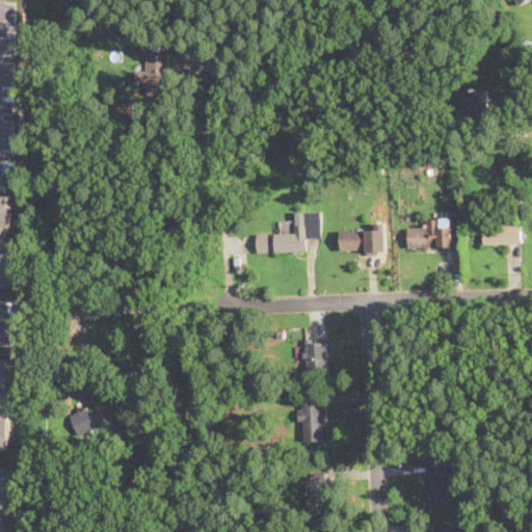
[(161,53),(162,68),(167,68),(169,94),(154,95),(153,83),(131,84),(130,72),(149,70),(148,54),(161,53)]
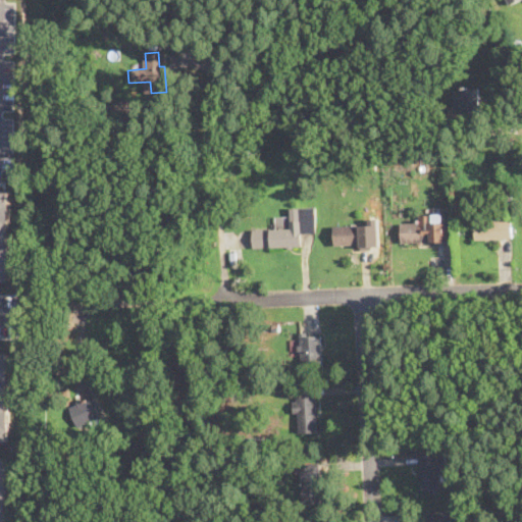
[(482,112),(456,113),(455,91),(481,90),(482,112)]
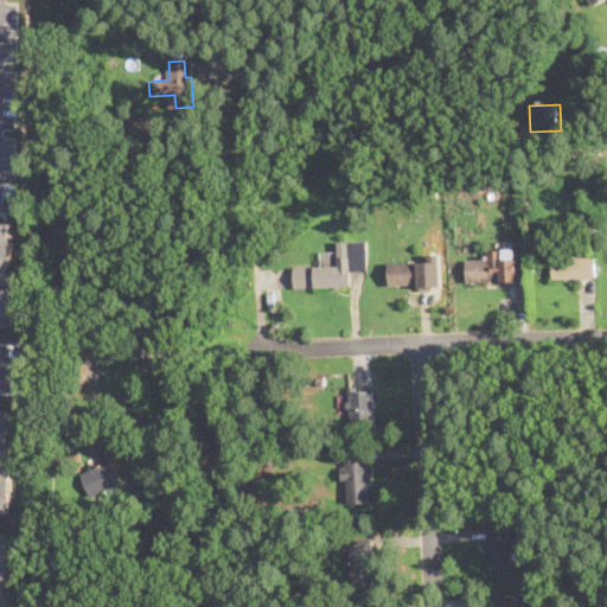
[(153,139),(131,140),(129,119),(152,117),(153,139)]
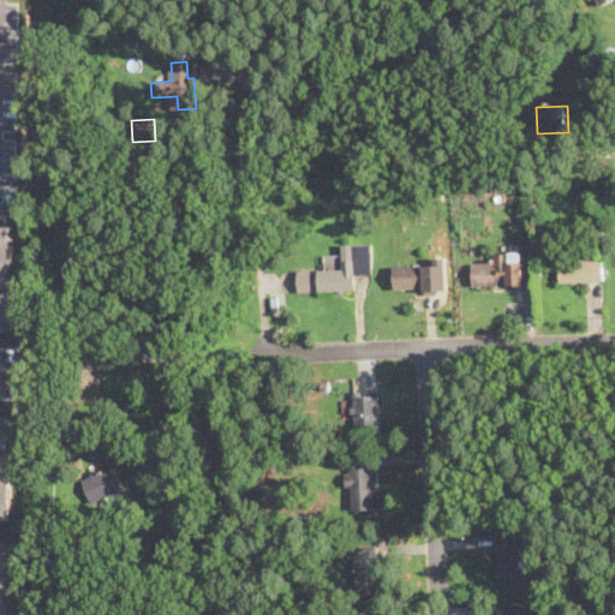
[(130,138),(120,138),(119,123),(129,123),(130,138)]
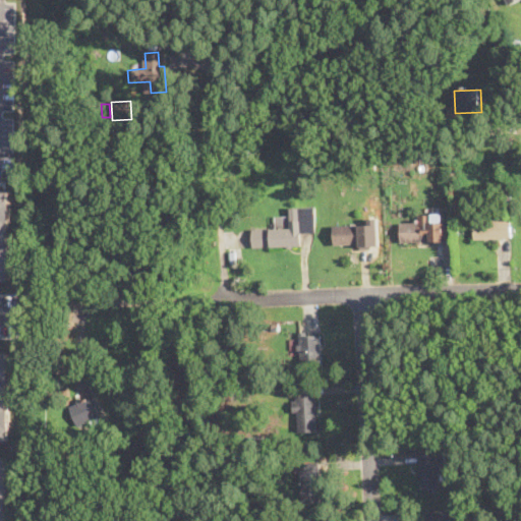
[(439,142),(427,142),(427,133),(439,133),(439,142)]
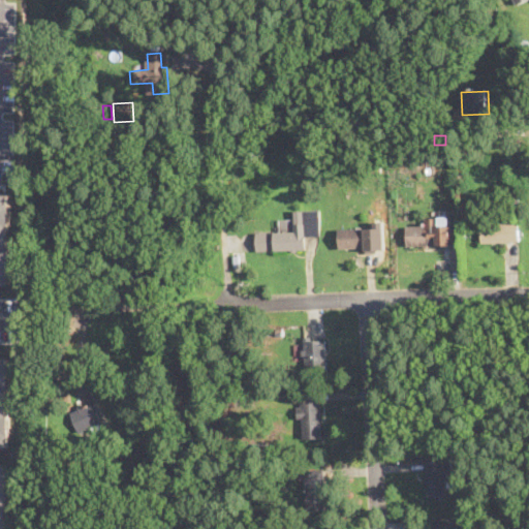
[(0,276),(12,276),(10,193),(0,193),(0,276)]
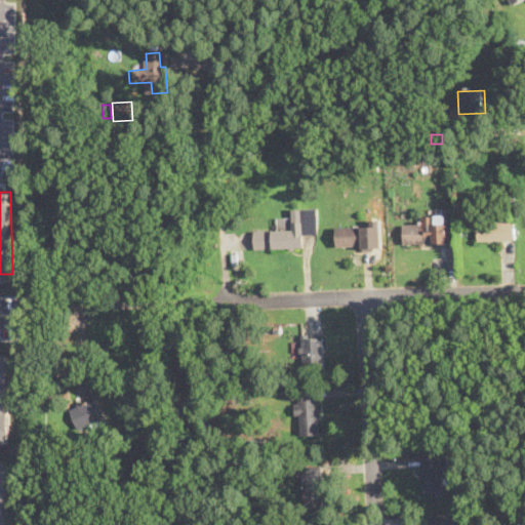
[(515,205),(507,206),(506,196),(514,195),(515,205)]
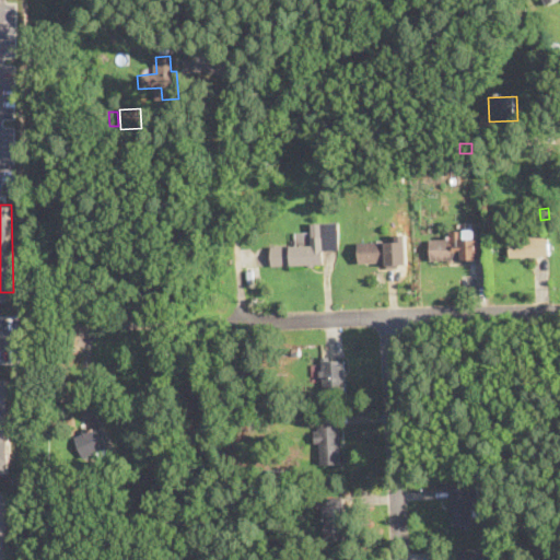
[(323,222),(323,252),(324,265),(270,265),(270,246),(312,245),(311,223),(323,222)]
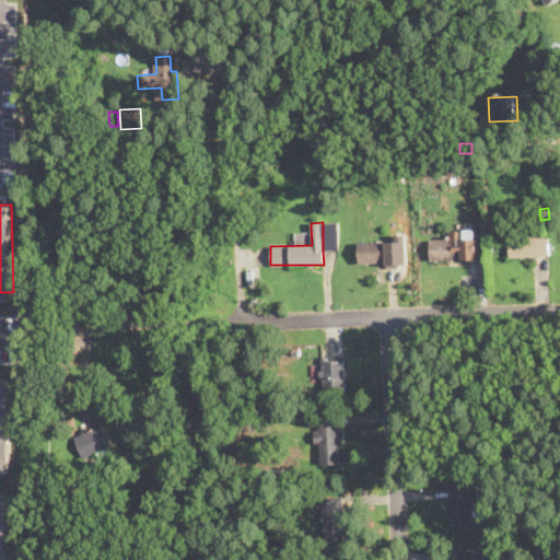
[(539,230),(539,235),(548,235),(549,256),(510,258),(509,237),(529,236),(529,230),(539,230)]
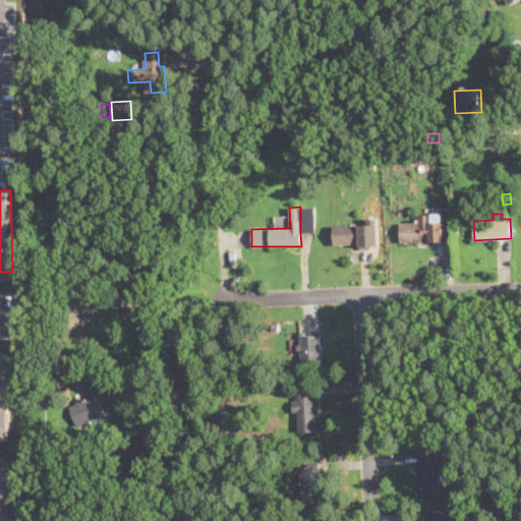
[(431,223),(444,223),(445,239),(437,240),(437,242),(402,243),(401,224),(421,223),(421,218),(430,218),(431,223)]
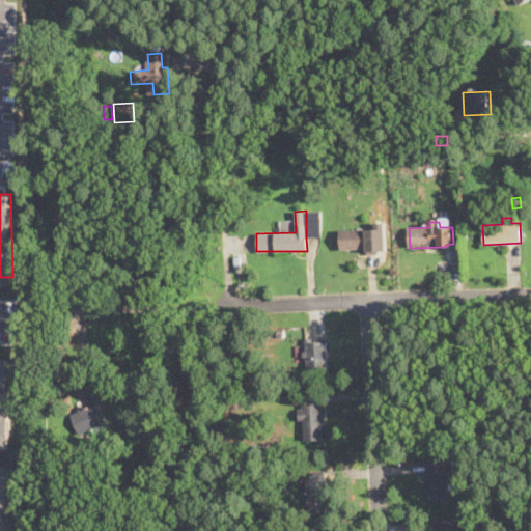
[(342,249),(341,232),(374,231),(375,248),(342,249)]
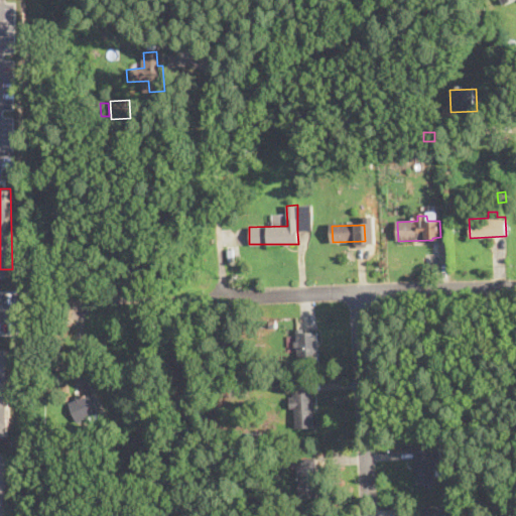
[(303,334),(318,333),(319,363),(298,364),(297,349),(294,349),(294,342),(297,342),(296,330),(303,329),(303,334)]
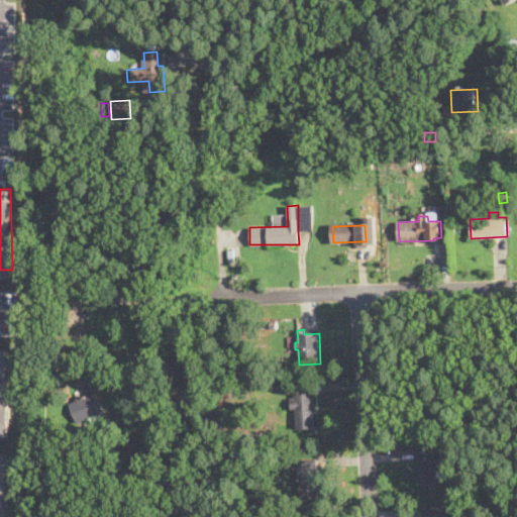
[(0,437),(9,438),(11,349),(0,348),(0,437)]
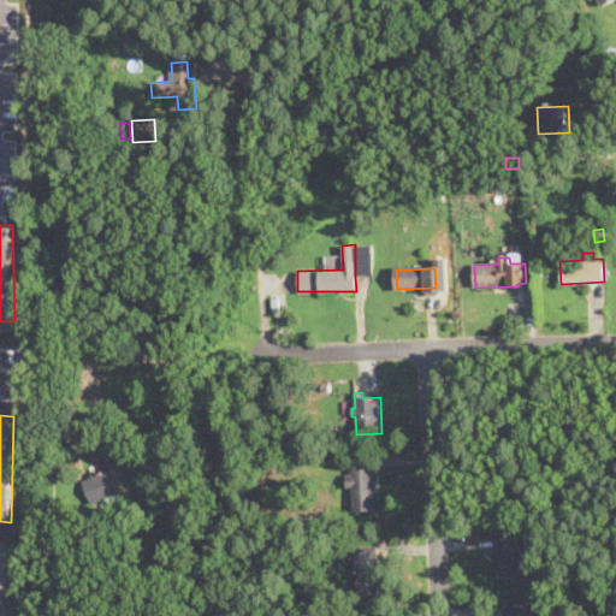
[(99,421),(98,425),(101,425),(100,440),(82,440),(83,424),(93,424),(93,421),(99,421)]
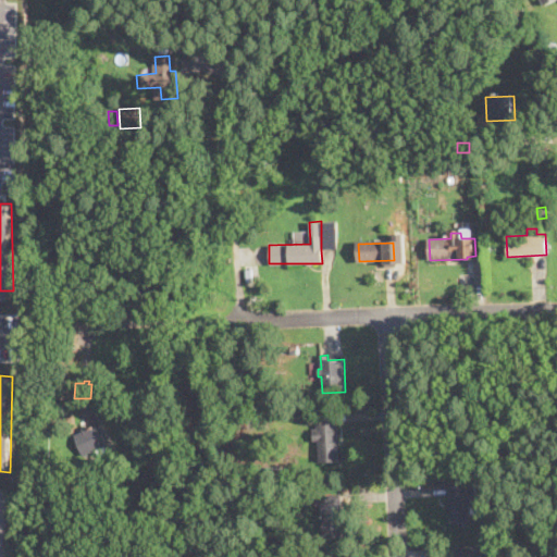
[(337,423),(338,462),(320,462),(319,441),(313,441),(313,429),(318,429),(318,424),(337,423)]
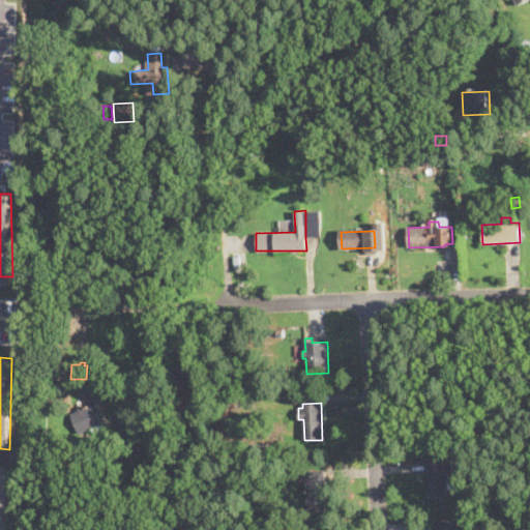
[(102,423),(81,434),(71,414),(94,405),(102,423)]
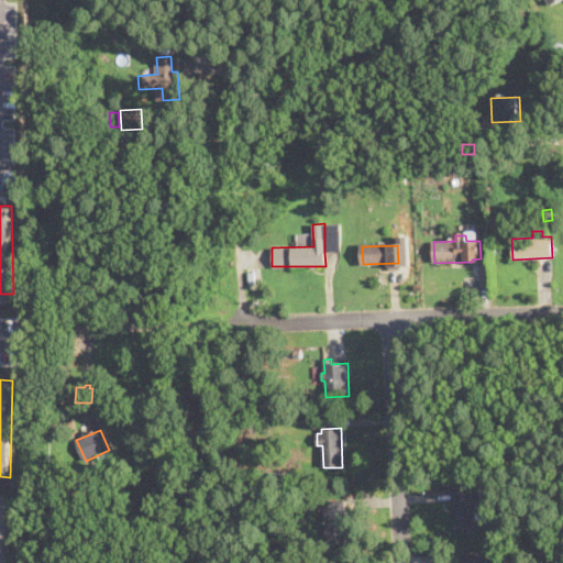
[(474,510),(475,528),(455,529),(454,512),(452,512),(451,509),(454,508),(453,492),(481,490),(482,510),(474,510)]
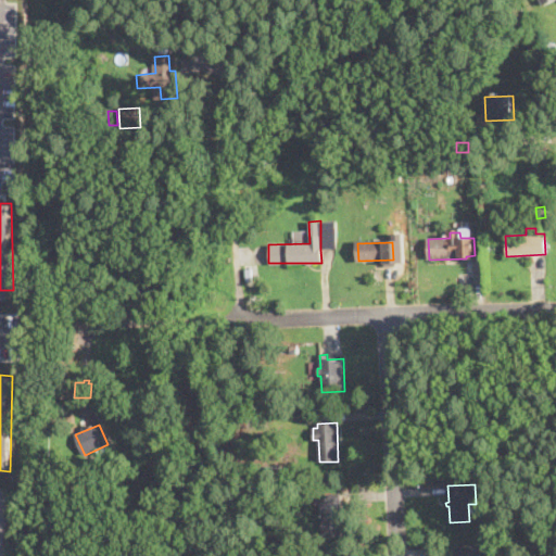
[(275,505),(265,505),(265,494),(274,493),(275,505)]
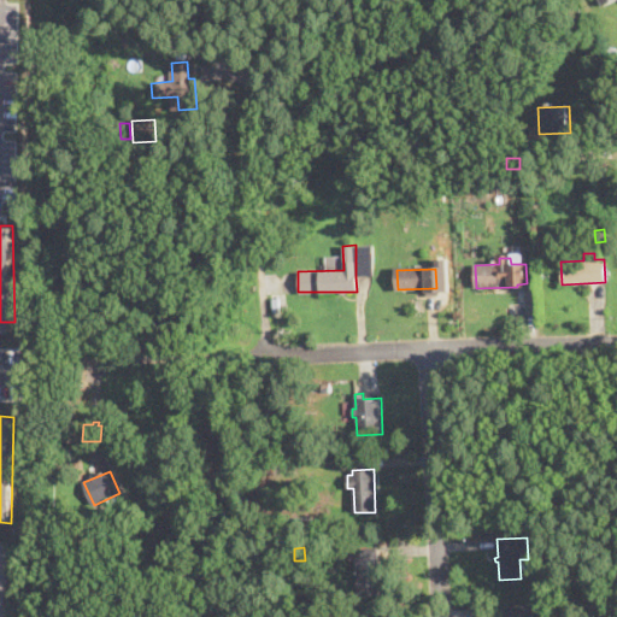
[(0,616),(11,616),(11,551),(0,550),(0,616)]
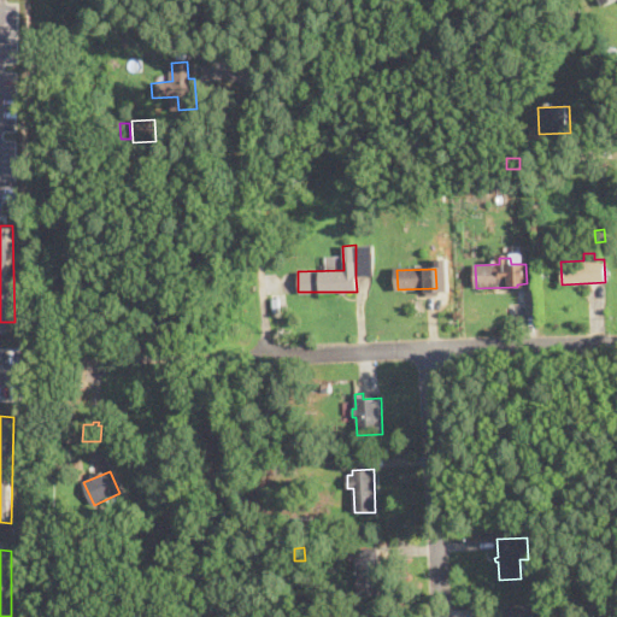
[(378,594),(357,594),(356,550),(377,550),(378,594)]
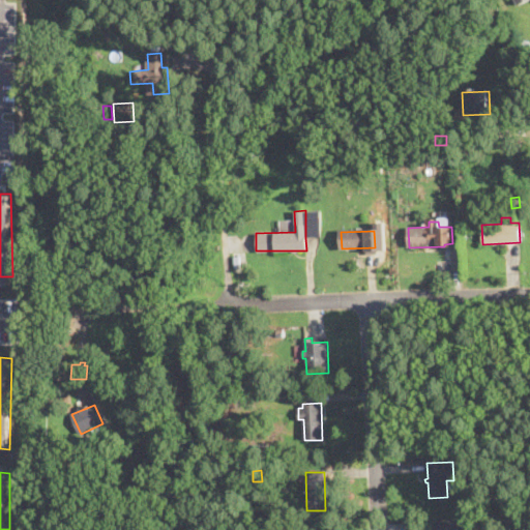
[(522,529),(509,529),(509,519),(522,519),(522,529)]
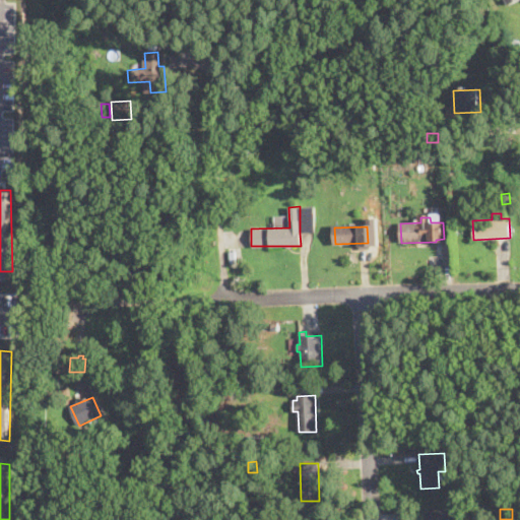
[(440,511),(440,519),(417,519),(417,512),(440,511)]
